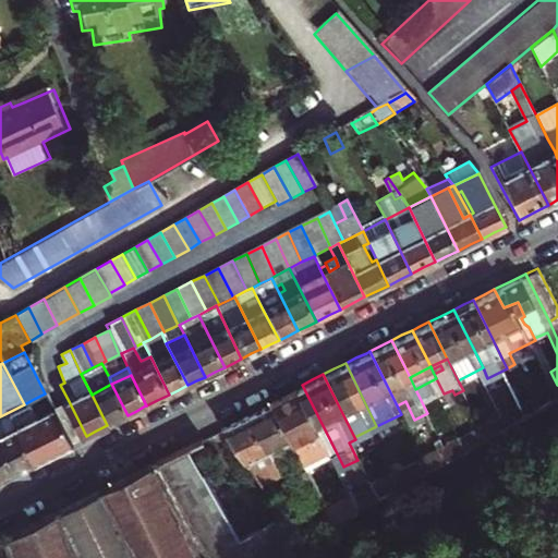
[(128,415),(111,384),(92,395),(107,425),(117,420),(128,415)]
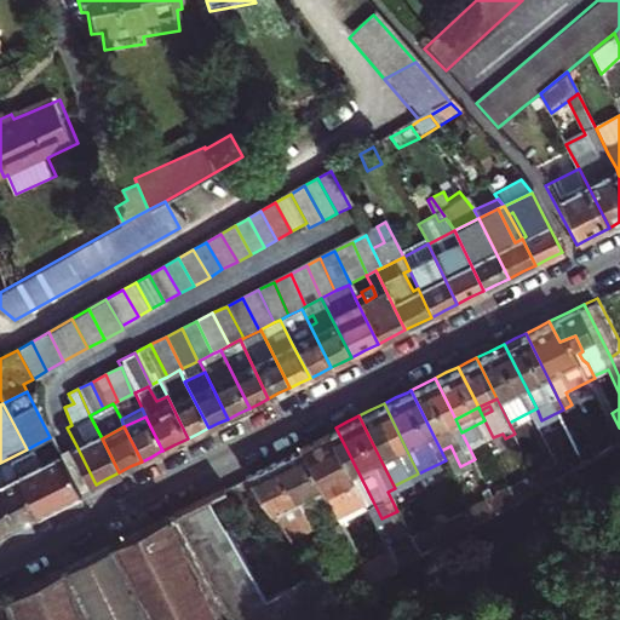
[(372,499),(336,428),(322,435),(309,441),(331,483),(346,512),(372,499)]
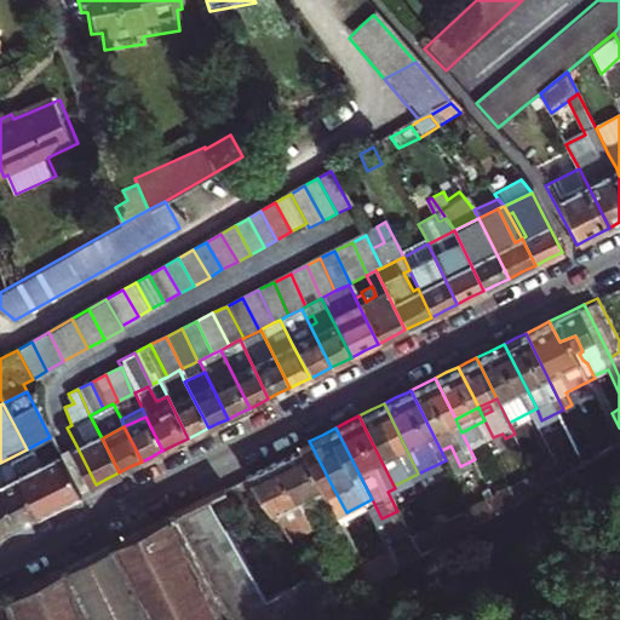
[(567,470),(587,458),(575,434),(568,437),(570,443),(557,451),(563,461),(567,470)]
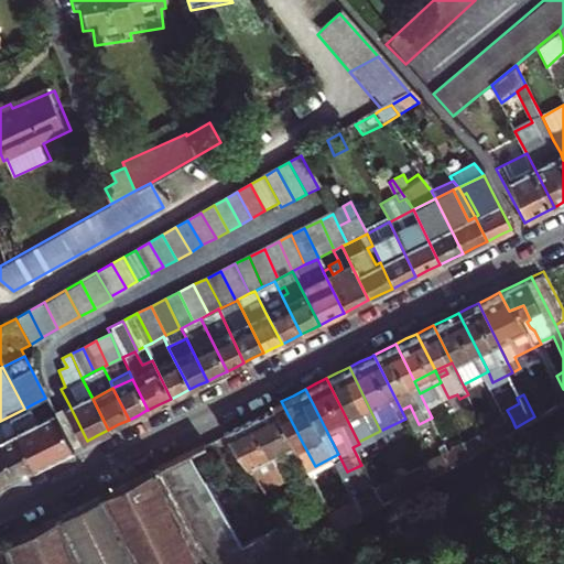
[(42,420),(32,424),(51,458),(61,453),(71,448),(53,414),(45,398),(34,403),(42,420)]
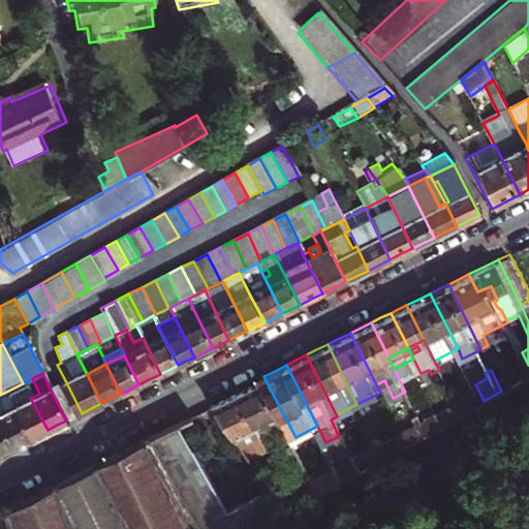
[(442,426),(447,437),(528,390),(528,374),(501,391),(484,401),(461,413),(445,423),(442,426)]
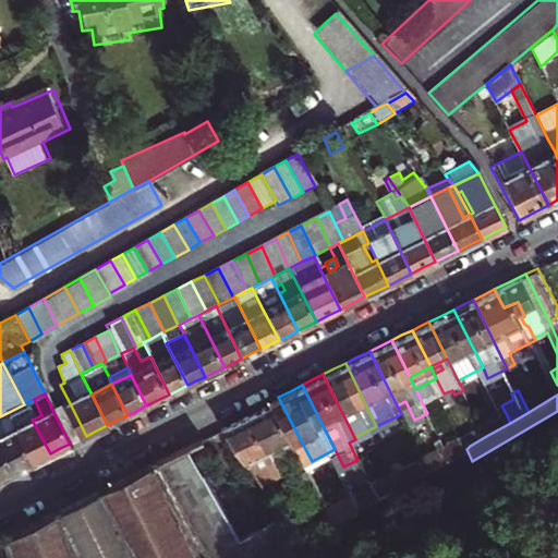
[(298,435),(278,397),(265,403),(252,410),(271,444),(274,447),(298,435)]
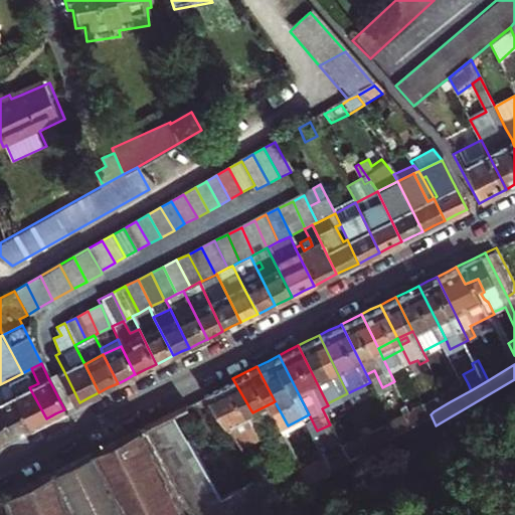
[(79,402),(63,370),(48,378),(64,409),(79,402)]
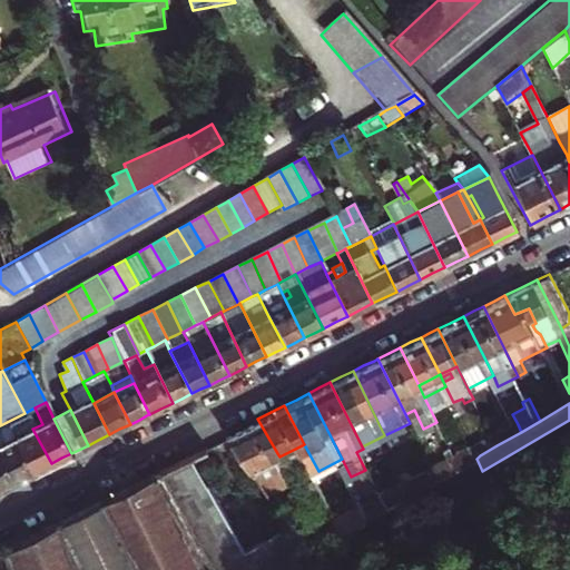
[(245,424),(233,431),(273,491),(282,484),(284,482),(269,459),(277,453),(257,419),(245,424)]
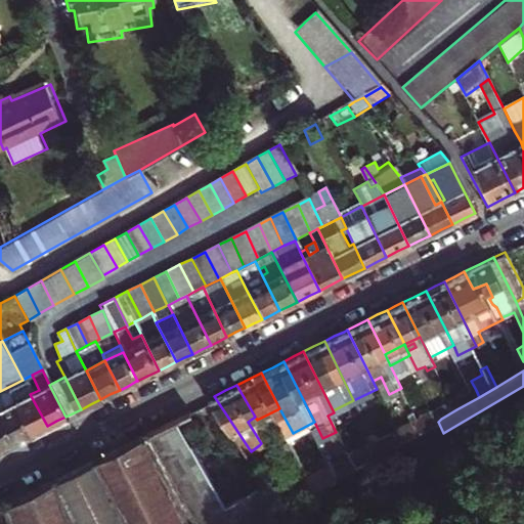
[(469,387),(450,397),(452,401),(456,409),(479,397),(476,390),(471,393),(469,387)]
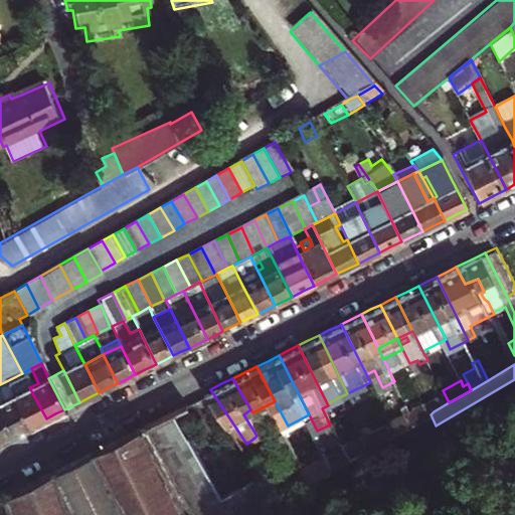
[(30,426),(13,395),(6,381),(0,384),(0,411),(11,436),(21,431),(30,426)]
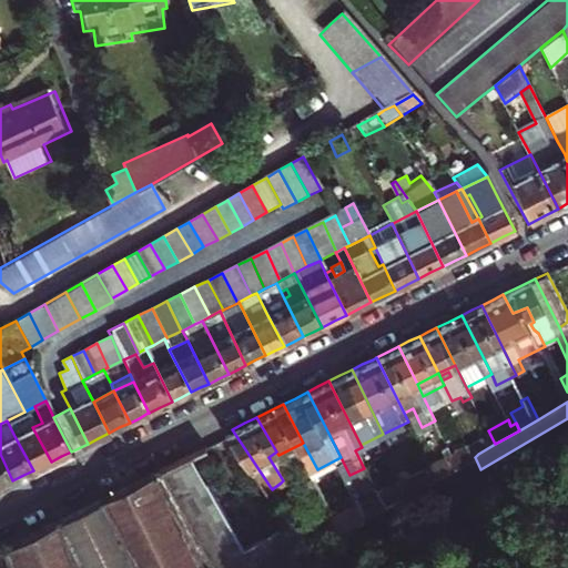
[(51,462),(32,427),(14,436),(33,470),(42,466),(51,462)]
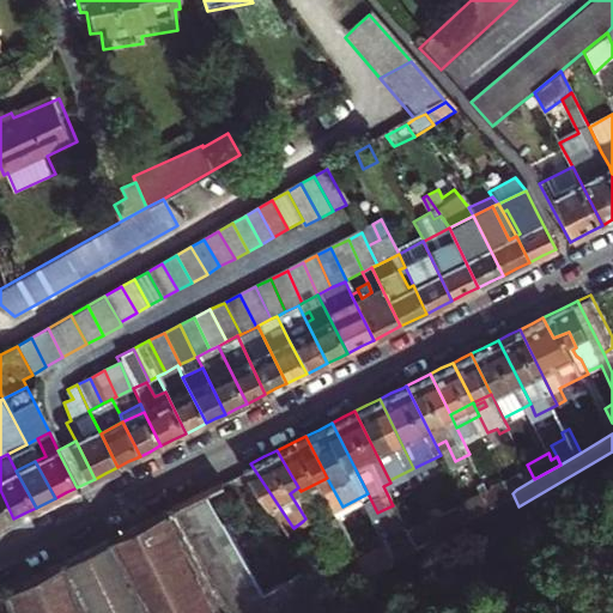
[(510,478),(516,490),(534,479),(529,469),(510,478)]
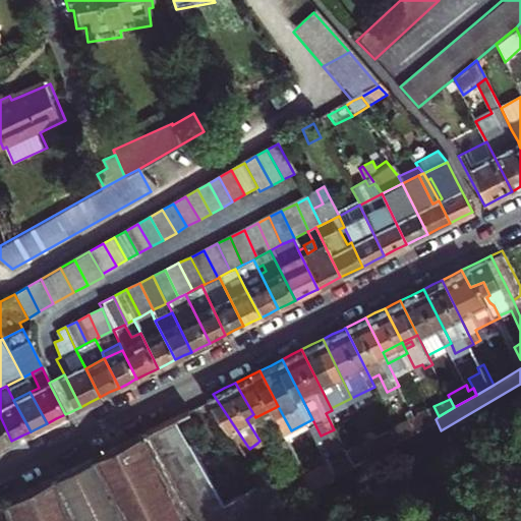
[(419,426),(436,419),(439,416),(433,406),(414,416),(419,426)]
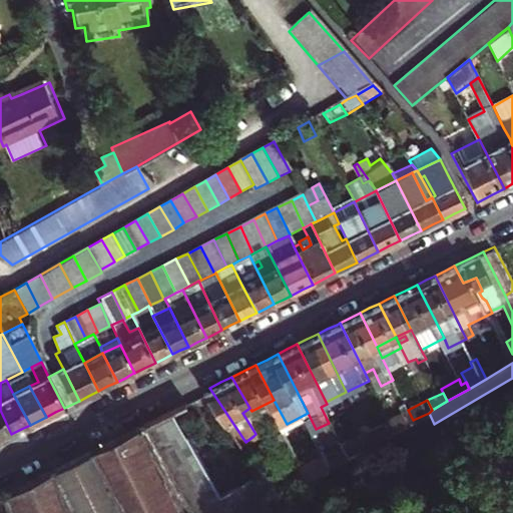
[(161,449),(191,434),(176,405),(146,419),(161,449)]
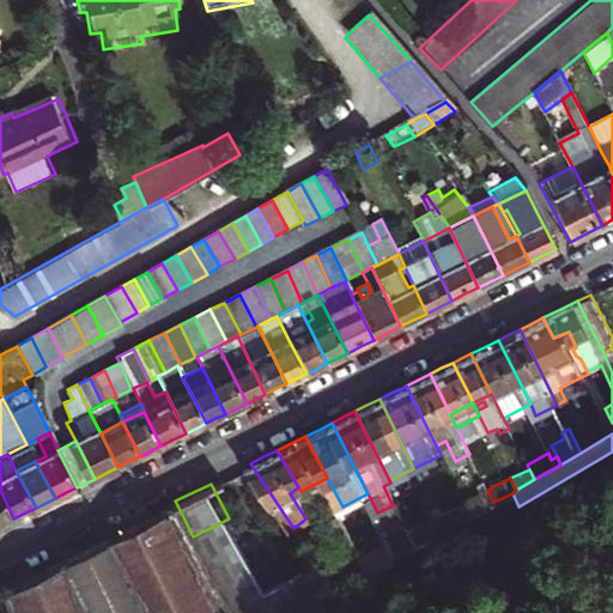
[(471,515),(493,502),(487,490),(486,486),(462,498),(471,515)]
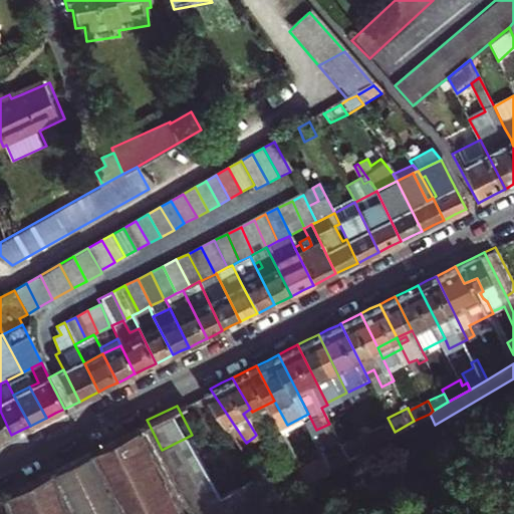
[(11,435),(0,411),(0,440),(3,439),(11,435)]
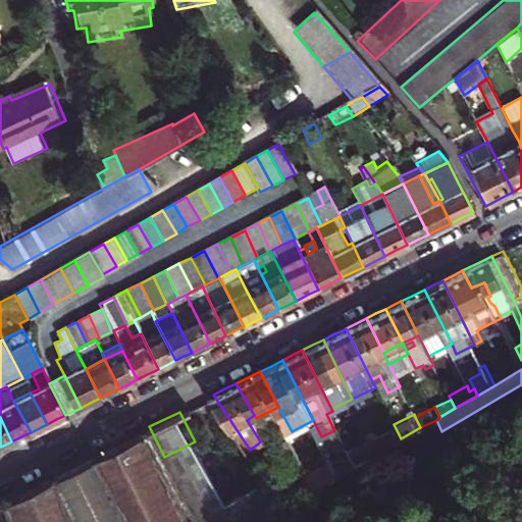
[(358,462),(346,470),(356,490),(446,439),(441,431),(436,420),(420,427),(401,438),(378,452),(370,456),(358,462)]
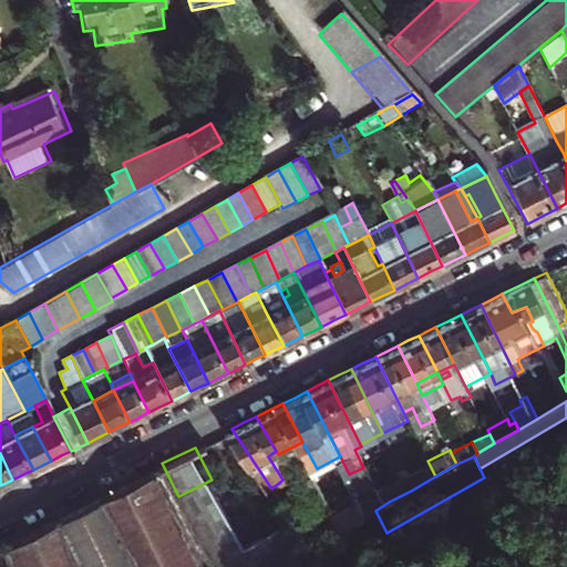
[(435,476),(428,461),(402,474),(405,480),(411,491),(435,476)]
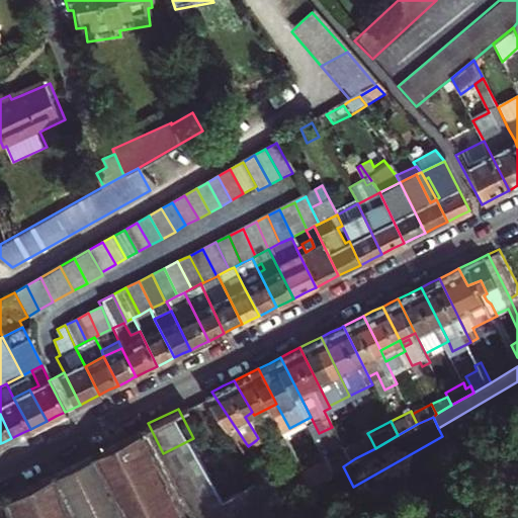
[(194,517),(163,453),(148,423),(74,460),(7,494),(16,516),(16,517),(194,517)]
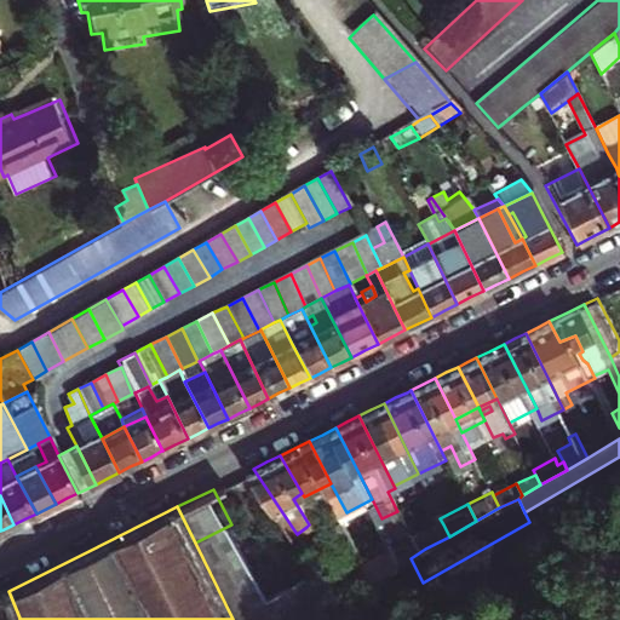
[(268,595),(231,524),(195,543),(233,619),(262,619),(294,602),(286,585),(268,595)]
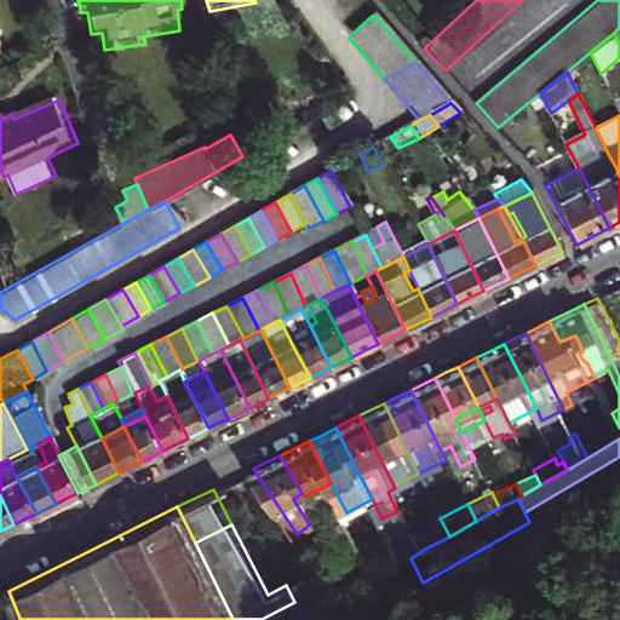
[(440,541),(449,537),(443,524),(420,539),(425,549),(440,541)]
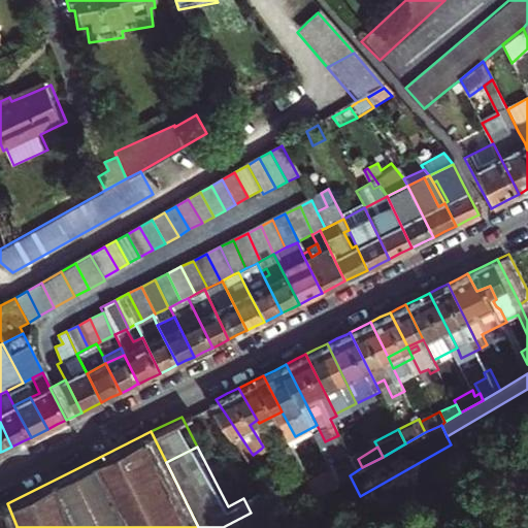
[(353,448),(333,459),(336,464),(343,479),(350,475),(362,467),(358,459),(353,448)]
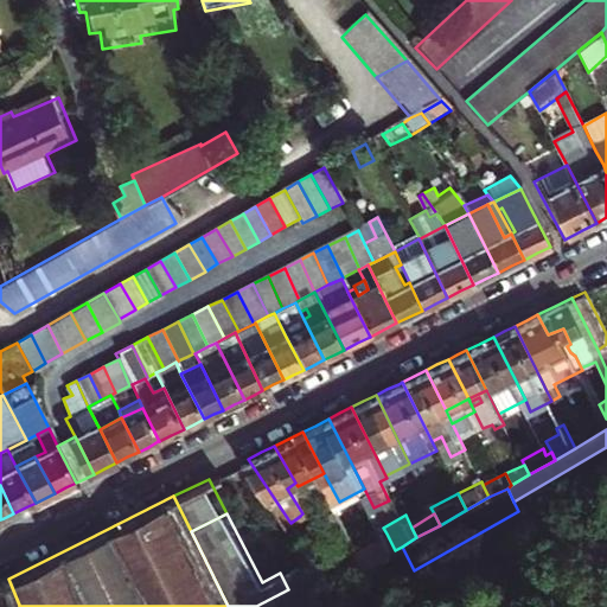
[(312,536),(300,516),(291,523),(302,542),(312,536)]
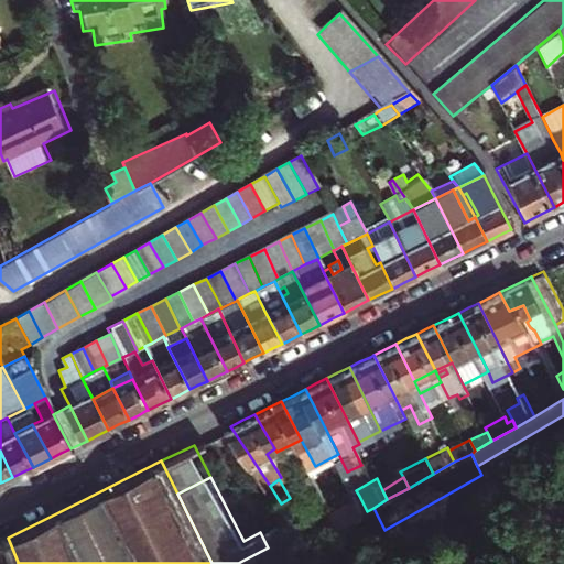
[(337,508),(345,523),(356,517),(367,511),(359,496),(337,508)]
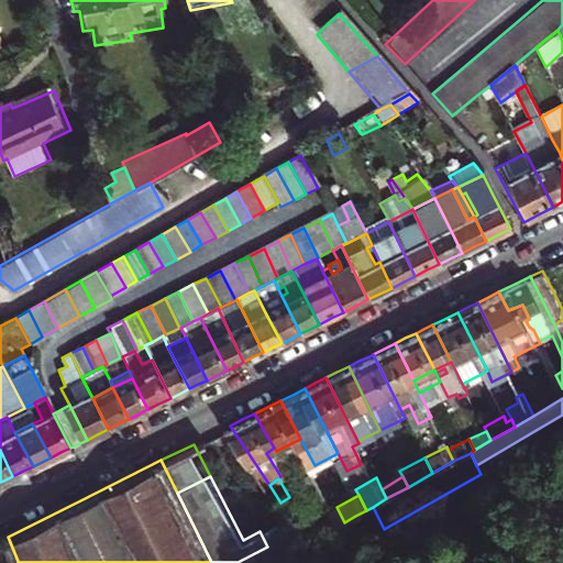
[(298,528),(288,514),(260,531),(267,547),(238,562),(324,562),(360,543),(367,539),(361,527),(355,516),(344,522),(324,533),(310,542),(298,528)]
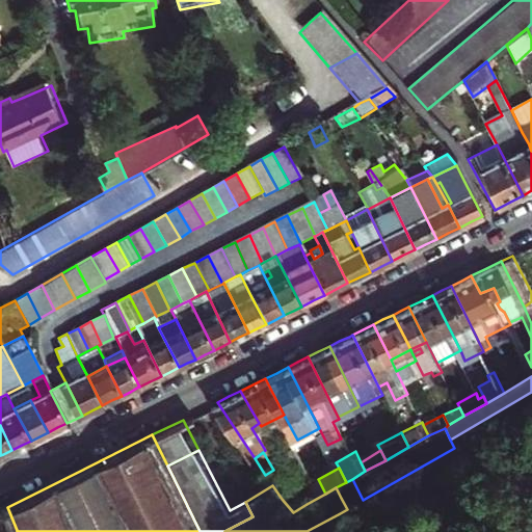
[(12,531),(17,530),(7,507),(0,510),(0,531),(12,531)]
